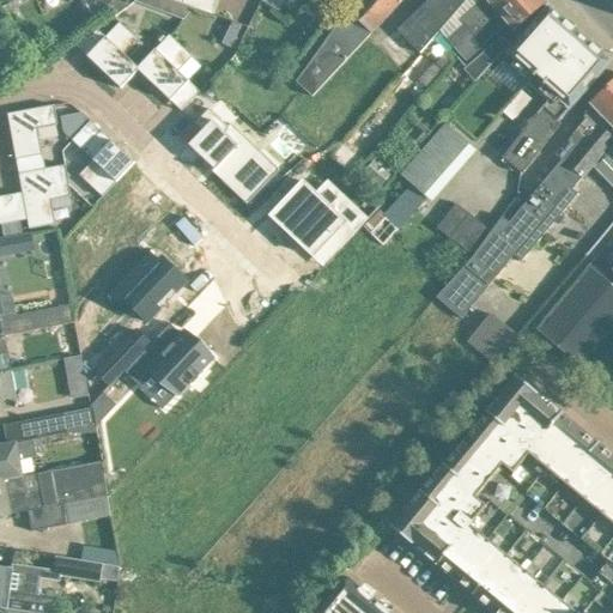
[(153,0),(150,0),(146,8),(163,14),(168,5),(153,0)]
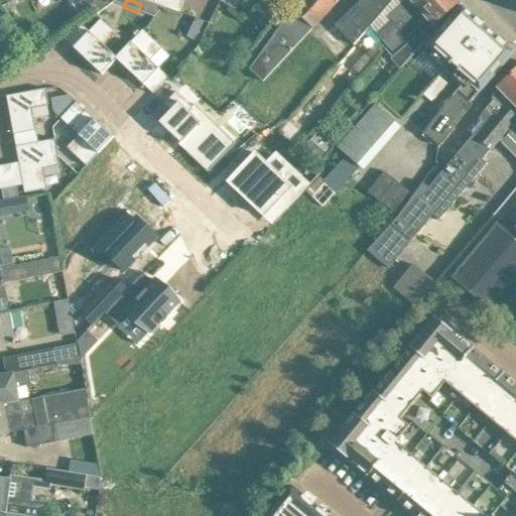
[(298,0),(292,8),(293,9),(250,69),(263,81),(313,28),(338,0),(298,0)]
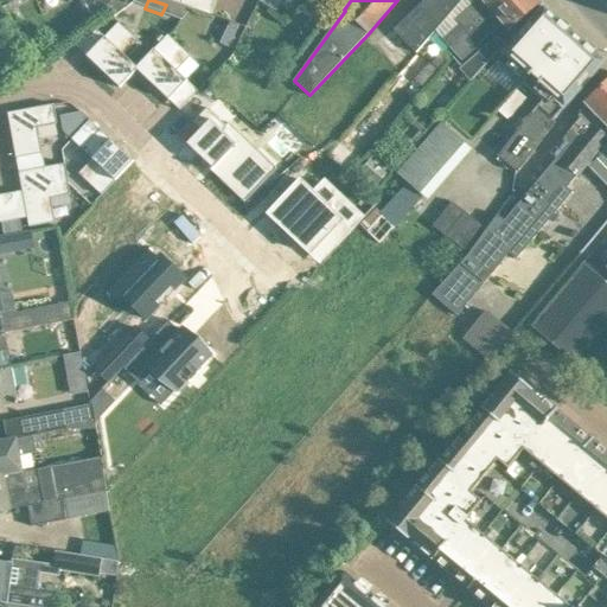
[(313,0),(312,4),(326,13),(334,0),(313,0)]
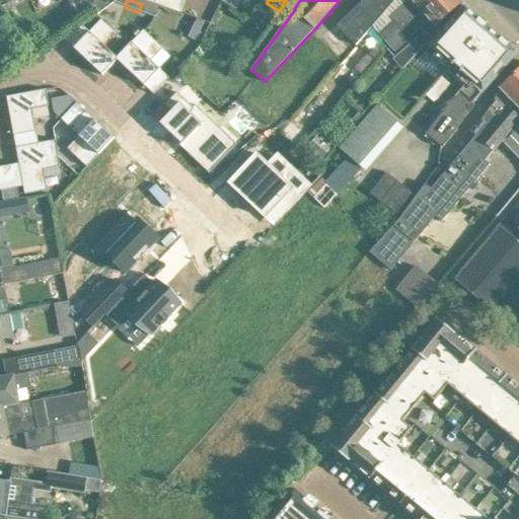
[(356,46),(372,26),(373,27),(395,0),(363,0),(337,26),(356,46)]
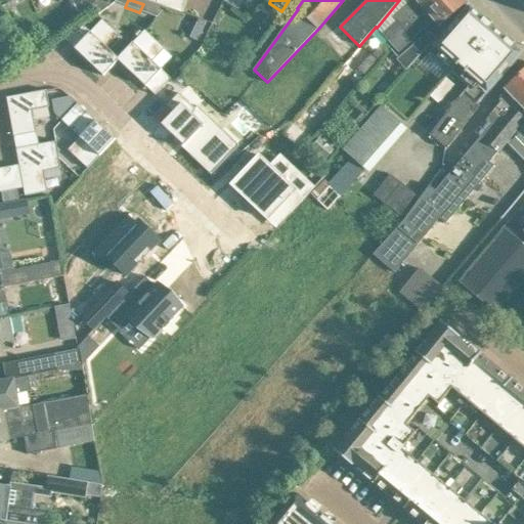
[(388,40),(433,0),(399,0),(377,28),(382,34),(382,33),(388,40)]
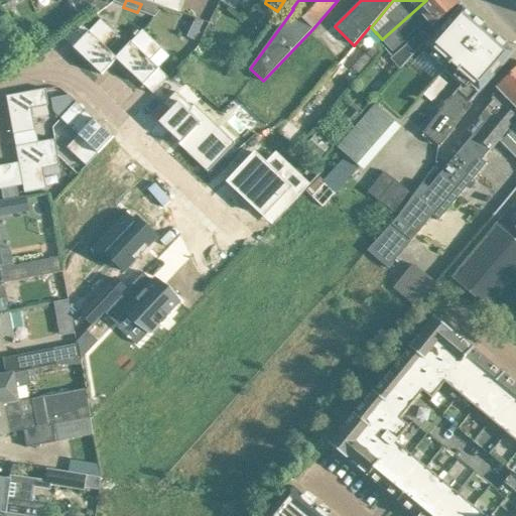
[(433,25),(444,16),(460,3),(457,0),(426,0),(382,39),(392,50),(427,19),(433,25)]
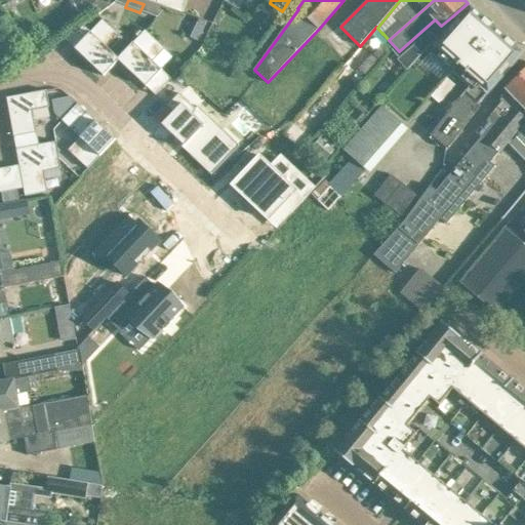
[(471,5),(430,52),(469,86),(431,135),(447,149),(480,106),(478,104),(524,52),(471,5)]
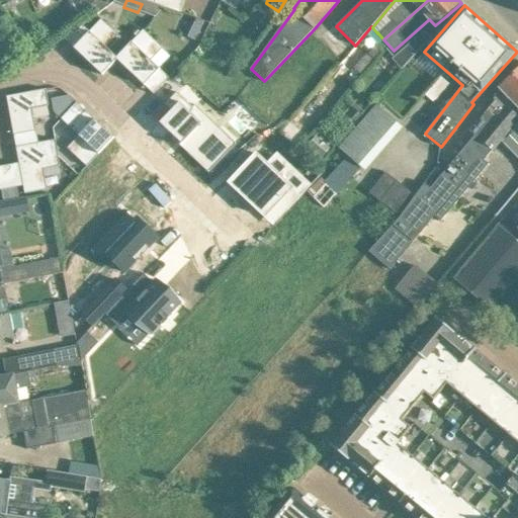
[(74,49),(102,75),(117,60),(118,59),(117,58),(109,51),(120,37),(101,19),(74,49)]
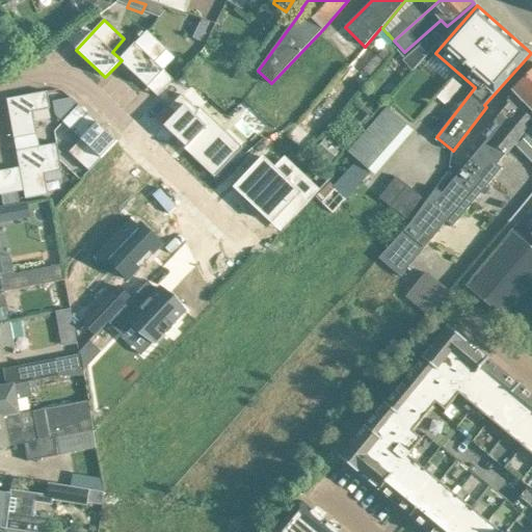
[(200,23),(192,38),(201,42),(207,27),(200,23)]
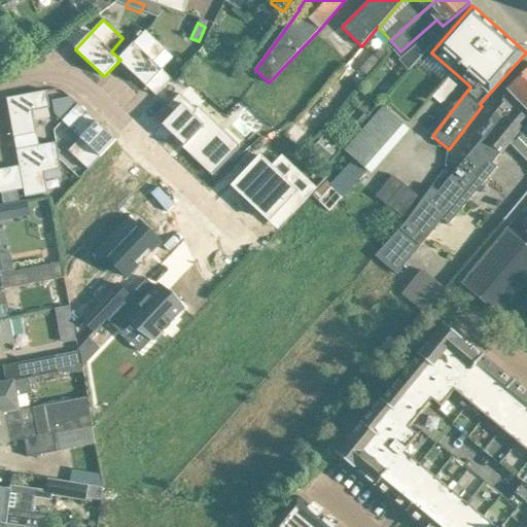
[(145,31),(119,59),(120,60),(119,61),(147,88),(163,71),(153,62),(166,49),(145,31)]
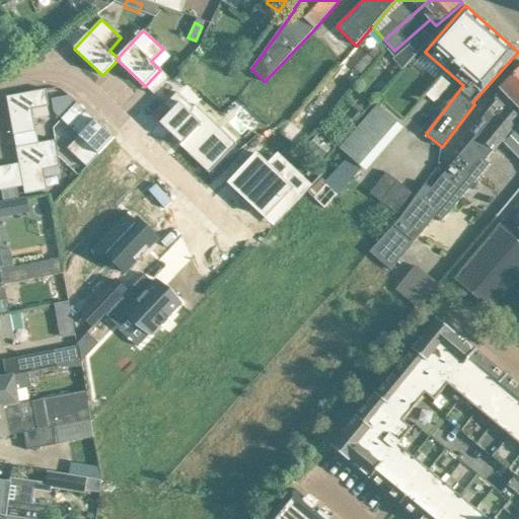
[(362,75),(381,54),(375,48),(368,55),(367,53),(354,68),(362,75)]
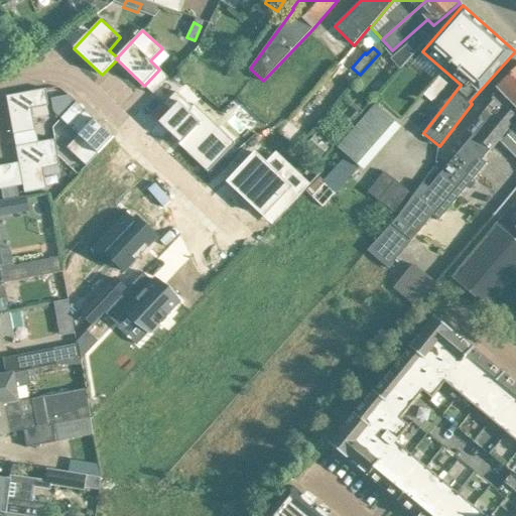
[(398,216),(394,220),(414,237),(432,215),(438,221),(487,163),(483,160),(514,122),(515,123),(515,122),(515,69),(497,87),(500,90),(492,96),(495,99),(468,131),(473,134),(428,187),(422,182),(413,196),(398,216)]
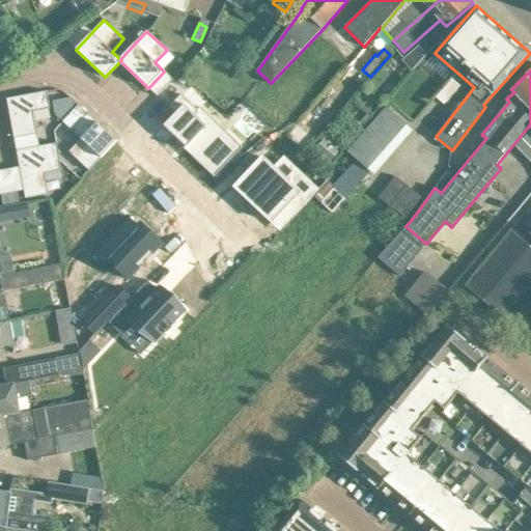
[(436,98),(444,105),(459,86),(452,79),(436,98)]
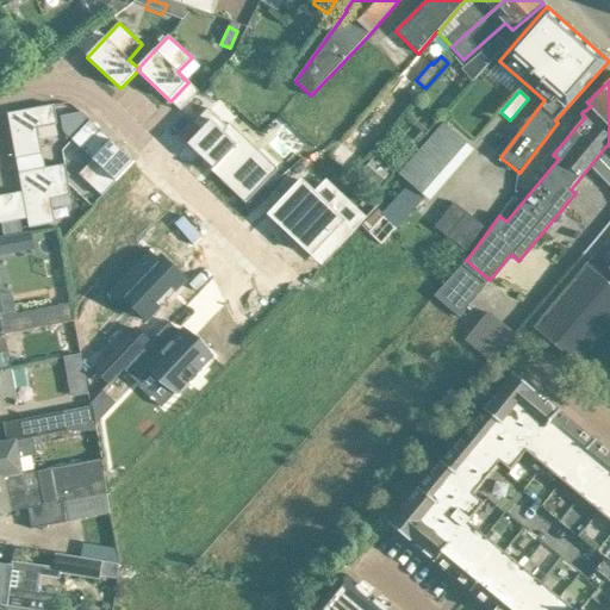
[(7,113),(17,160),(43,154),(37,128),(57,124),(54,105),(7,113)]
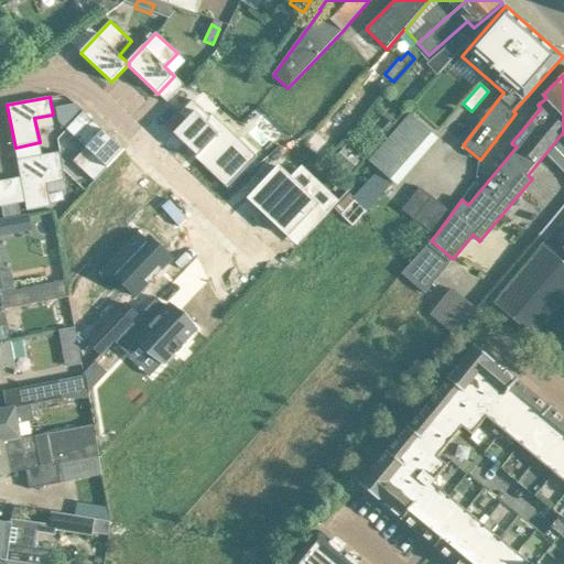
[(186,120),(174,133),(183,142),(197,155),(197,156),(226,183),(241,167),(226,152),(238,140),(213,116),(214,115),(213,114),(209,117),(193,100),(180,114),(186,120)]
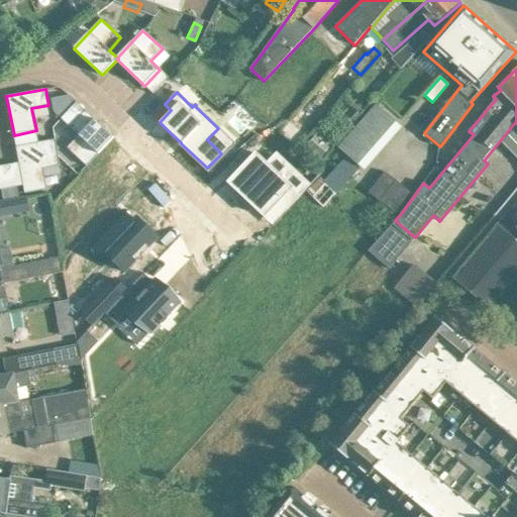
[(77,102),(69,95),(55,98),(69,111),(77,102)]
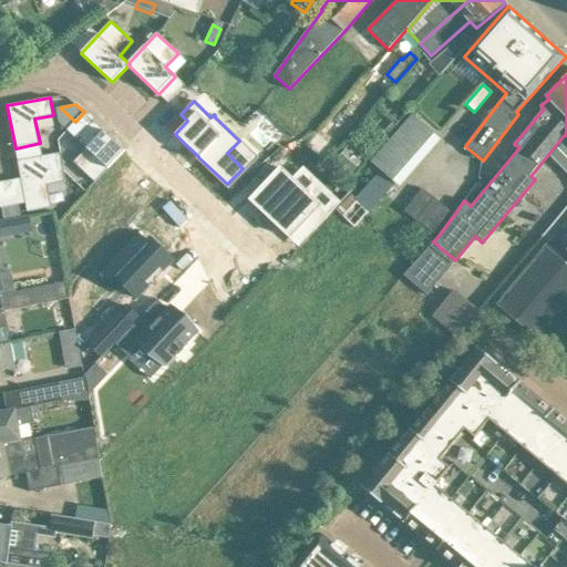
[(75,122),(60,107),(55,109),(59,122),(66,130),(75,122)]
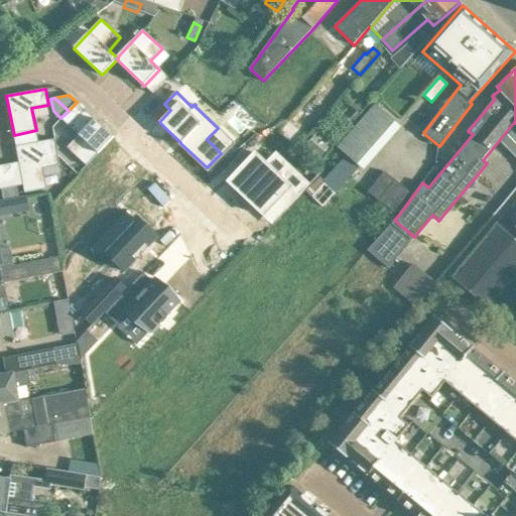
[(376,107),(364,120),(387,140),(398,127),(376,107)]
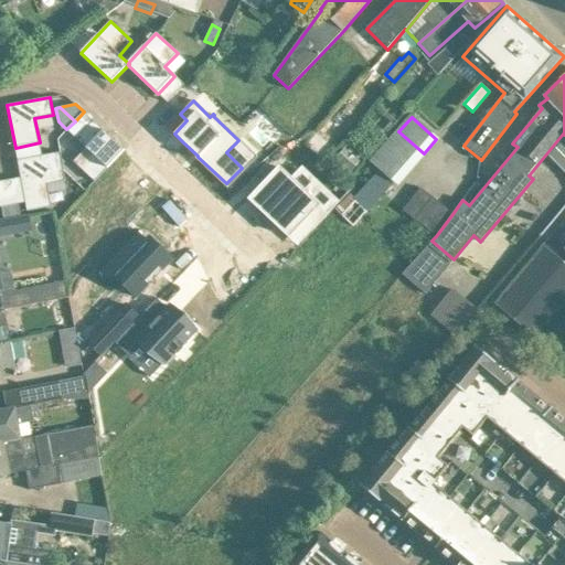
[(86,149),(74,162),(95,182),(125,150),(93,121),(76,139),(86,149)]
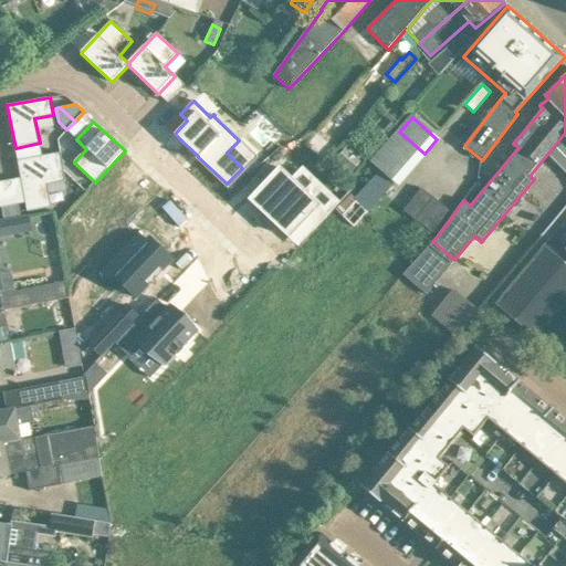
[(565,134),(565,135),(563,137),(564,138),(547,156),(565,174),(565,134)]
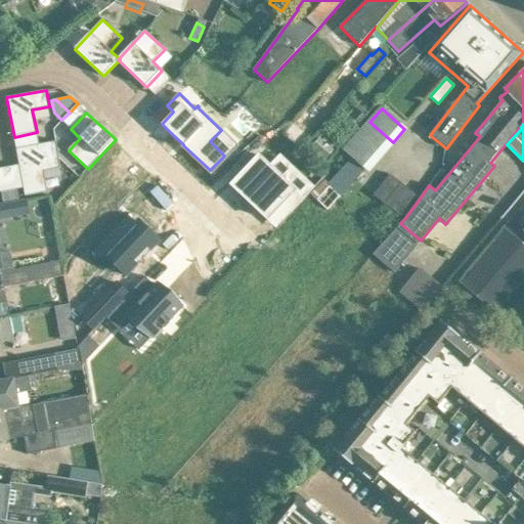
[(316,134),(303,149),(319,165),(334,149),(316,134)]
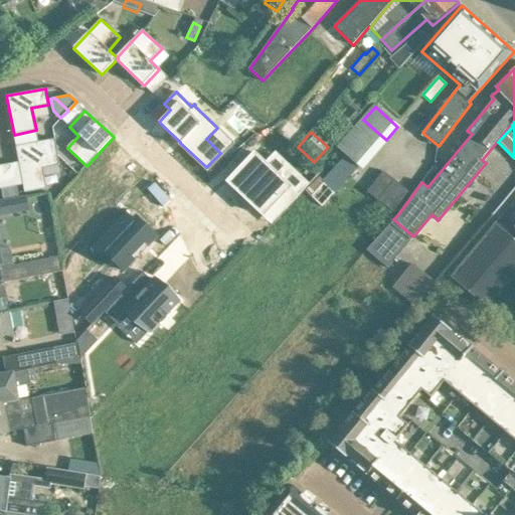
[(43,168),(59,165),(54,139),(16,147),(24,193),(46,188),(43,168)]
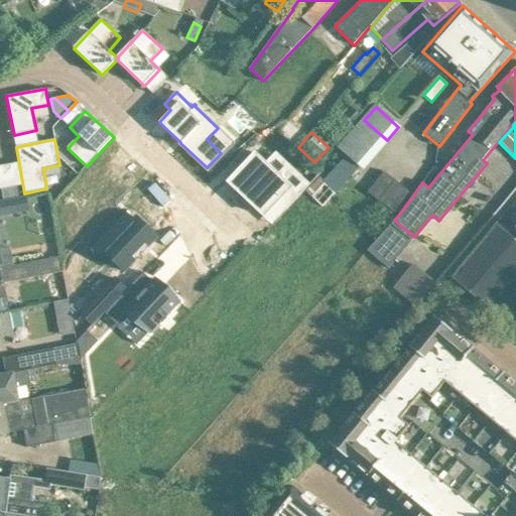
[(255,153),(228,182),(264,217),(278,202),(283,207),(296,191),(255,153)]
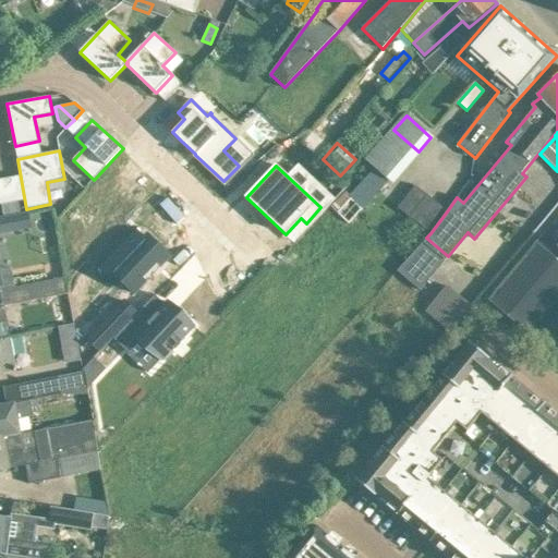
[(374,173),(351,198),(344,193),(334,205),(338,209),(336,213),(349,225),(386,184),(374,173)]
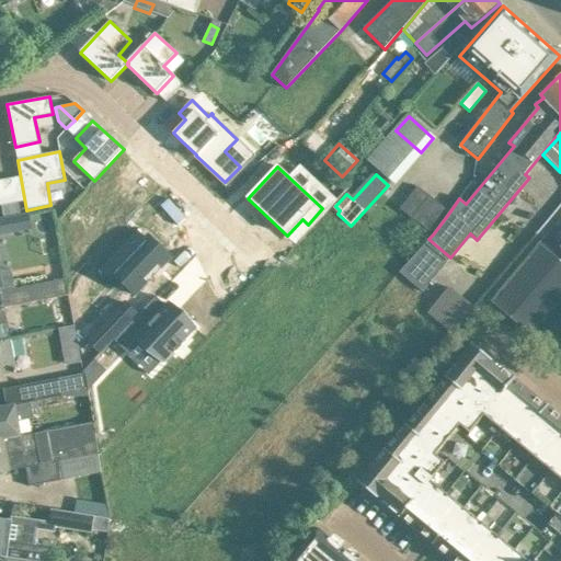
[(416,187),(400,209),(405,214),(411,218),(427,196),(416,187)]
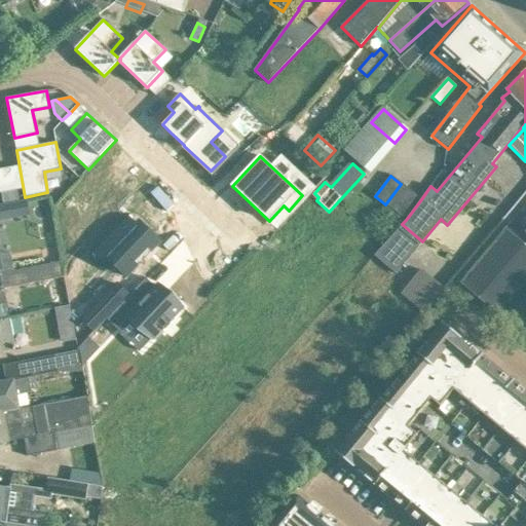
[(401,184),(385,204),(396,212),(411,191),(401,184)]
